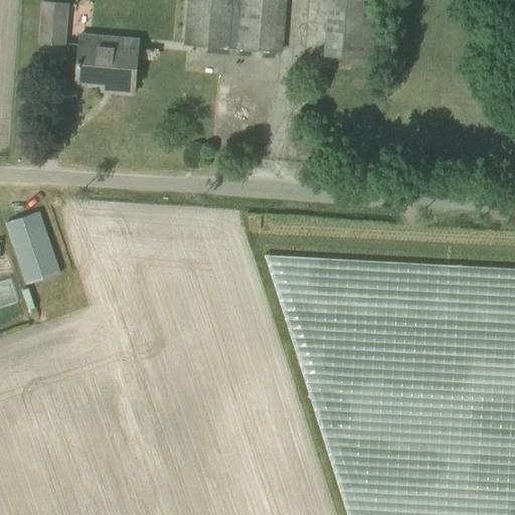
[(190,0),(186,44),(281,51),(284,0),(190,0)]
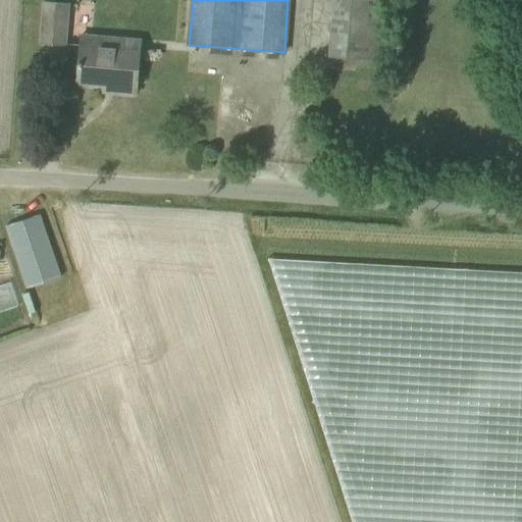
[(332,0),(328,55),(379,59),(383,0),(332,0)]
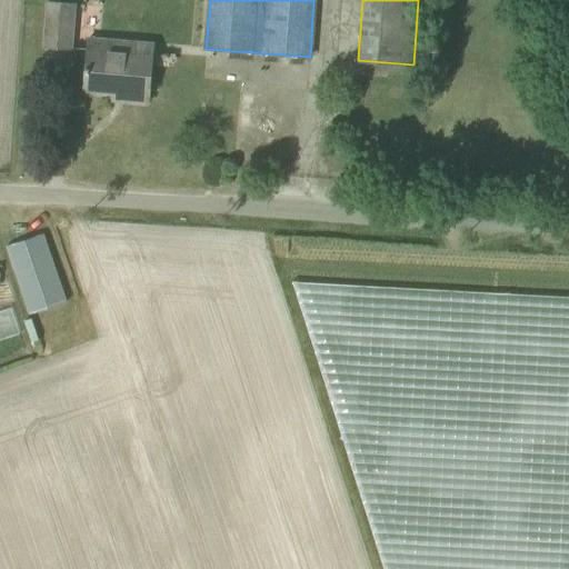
[(73,49),(77,5),(49,2),(45,47),(73,49)]
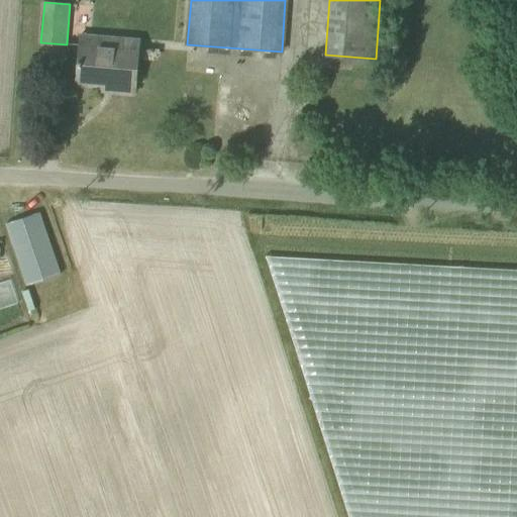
[(111,92),(134,94),(139,40),(81,35),(77,82),(112,85),(111,92)]
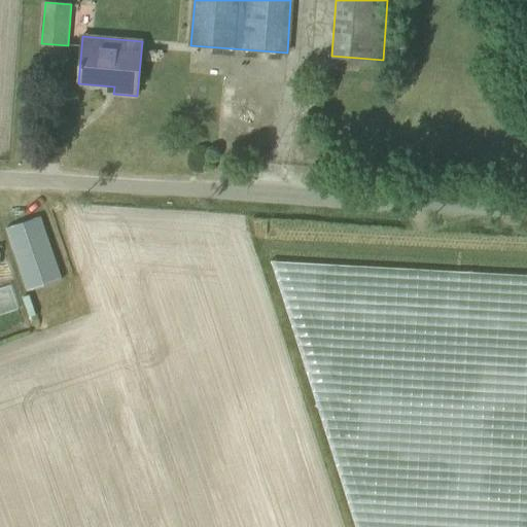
[(6,229),(28,290),(59,280),(61,279),(40,217),(6,229)]
